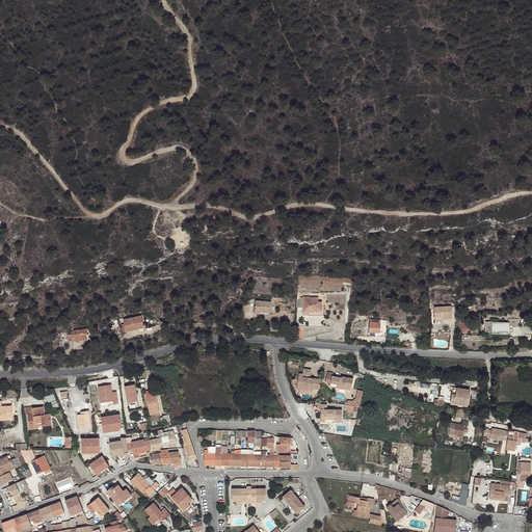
[(303,298),(303,307),(303,312),(309,312),(309,310),(322,310),(321,301),(318,301),(318,297),(310,297),(303,297),(303,298)]
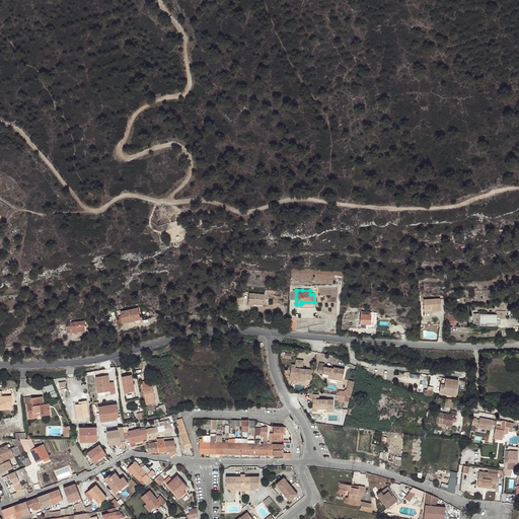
[(254,304),(264,304),(265,294),(249,293),(248,305),(253,305),(254,304)]
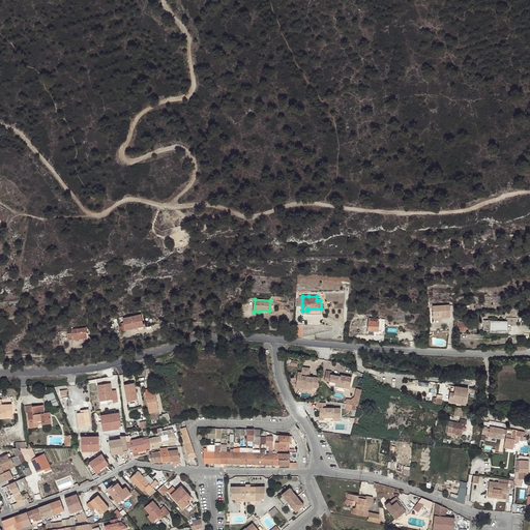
[(440,316),(441,316),(450,315),(449,305),(433,306),(433,316),(440,316)]
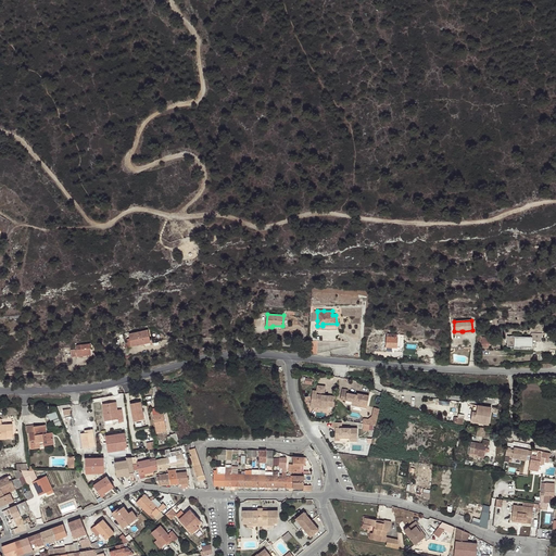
[(128,346),(144,343),(143,341),(150,340),(149,333),(147,335),(146,330),(129,335),(130,339),(126,340),(128,346)]
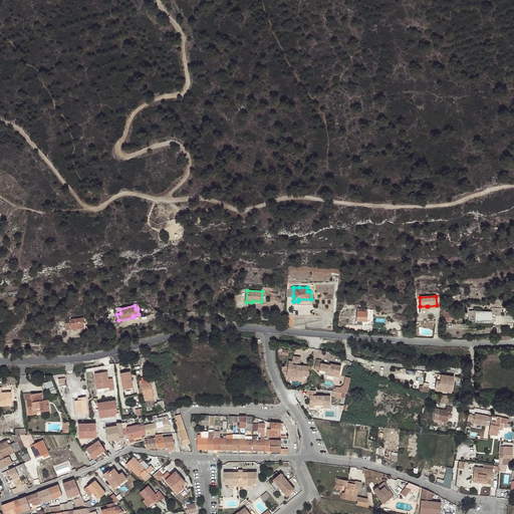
[(480,320),(482,320),(491,320),(492,314),(500,315),(500,308),(491,308),(491,310),(488,310),(488,311),(476,311),(475,321),(480,321),(480,320)]
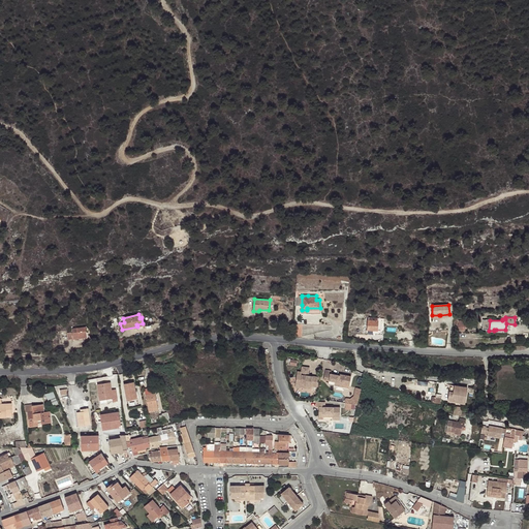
[(367,330),(378,331),(378,321),(378,320),(377,320),(377,318),(369,318),(369,319),(368,319),(367,324),(363,324),(363,332),(367,332),(367,330)]
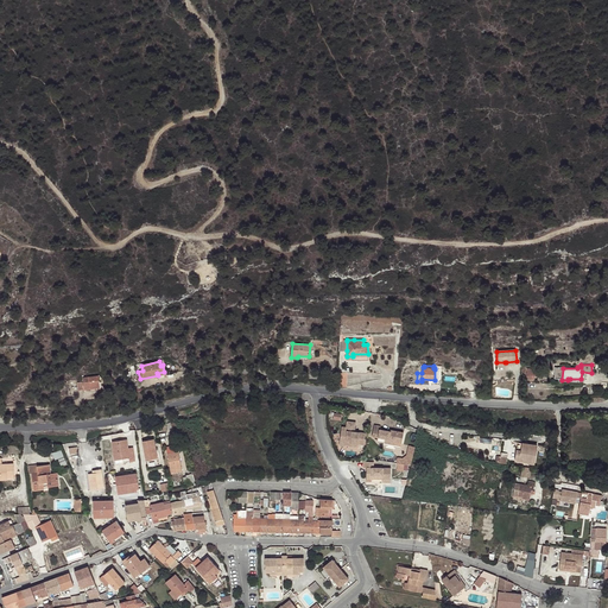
[(534,375),(539,377),(539,368),(527,368),(527,379),(534,379),(534,375)]
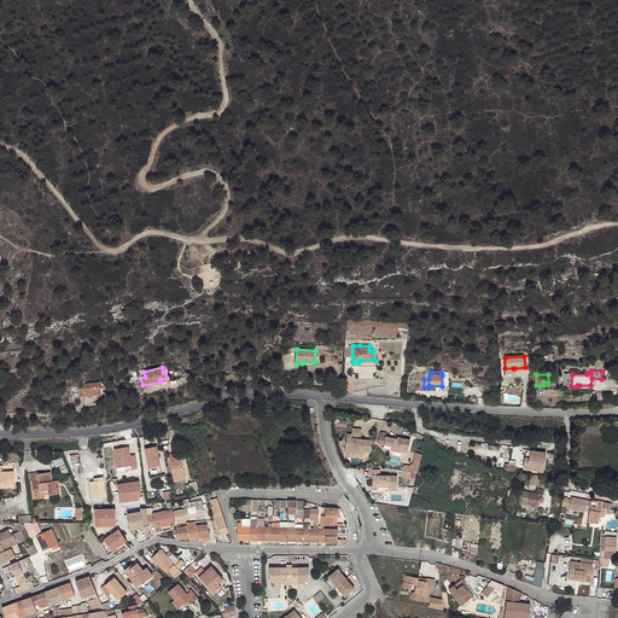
[(343,378),(342,391),(351,392),(353,378),(343,378)]
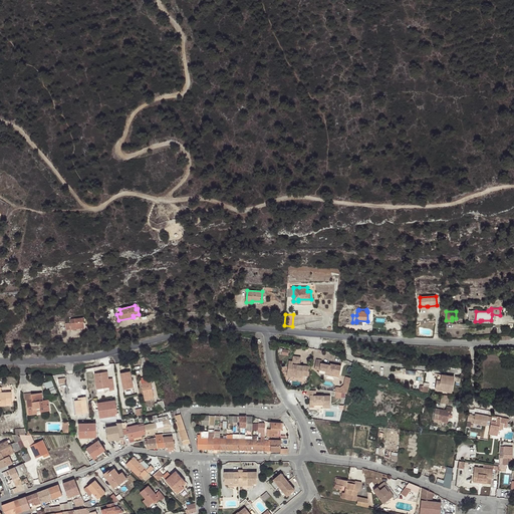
[(66,330),(82,327),(81,321),(83,321),(83,317),(70,319),(70,323),(65,323),(66,330)]
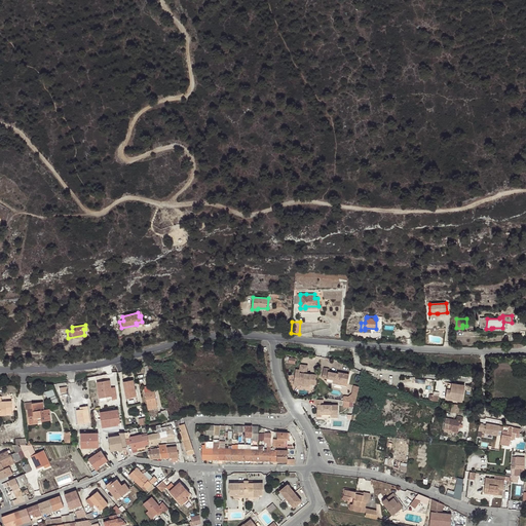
[(295,380),(299,381),(300,380),(304,380),(304,382),(310,382),(315,383),(316,373),(306,372),(305,372),(305,369),(307,369),(307,364),(300,364),(300,369),(299,372),(295,371),(295,380)]
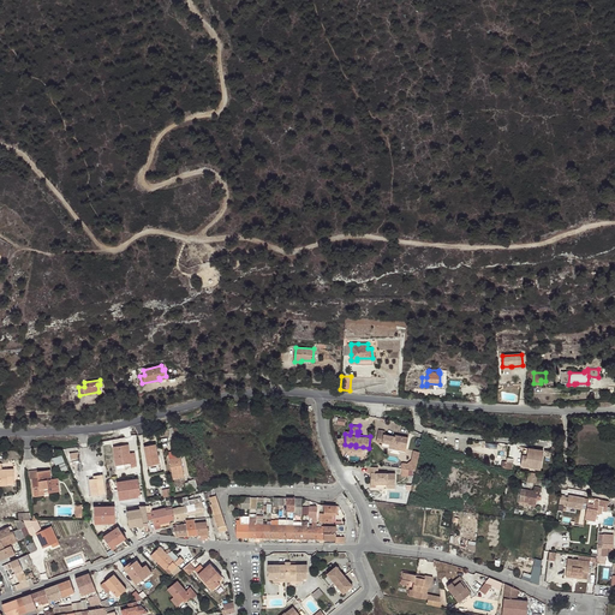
[(376,441),(382,442),(381,447),(388,448),(388,443),(393,445),(392,446),(405,448),(407,437),(394,435),(394,436),(383,434),(384,431),(378,430),(376,441)]
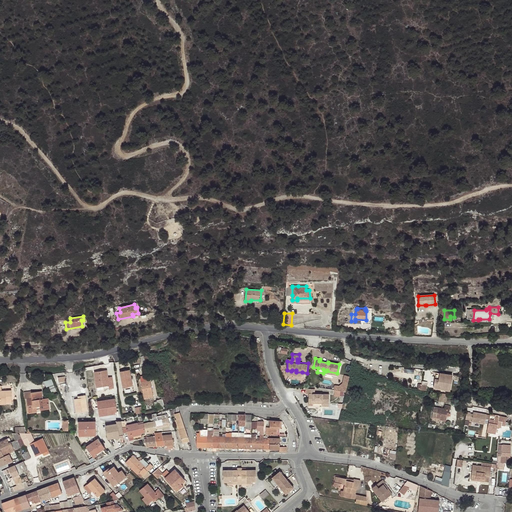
[(102,384),(103,386),(108,386),(109,389),(113,388),(112,377),(108,377),(107,370),(94,372),(96,385),(102,384)]
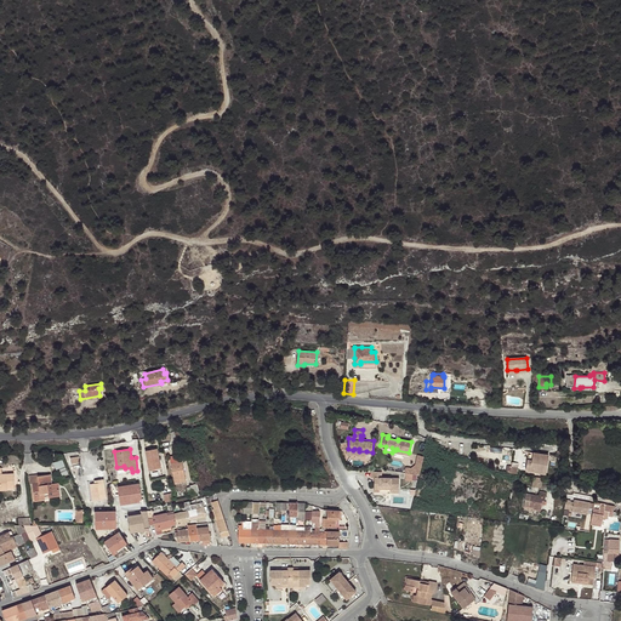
[(161,468),(157,449),(144,451),(149,471),(161,468)]
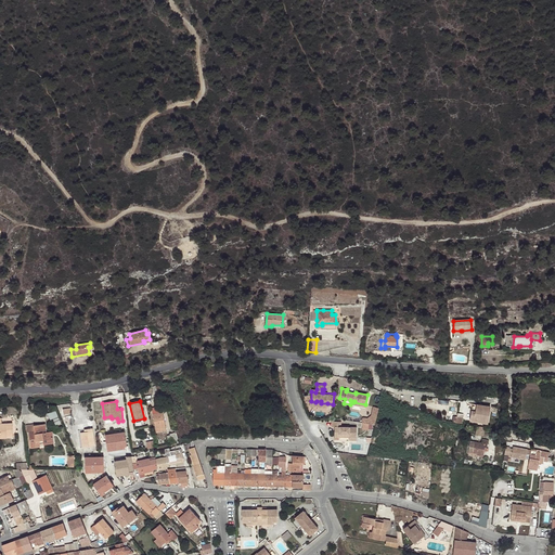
[(490,407),(476,404),(474,415),(470,414),(469,421),(487,424),(490,407)]
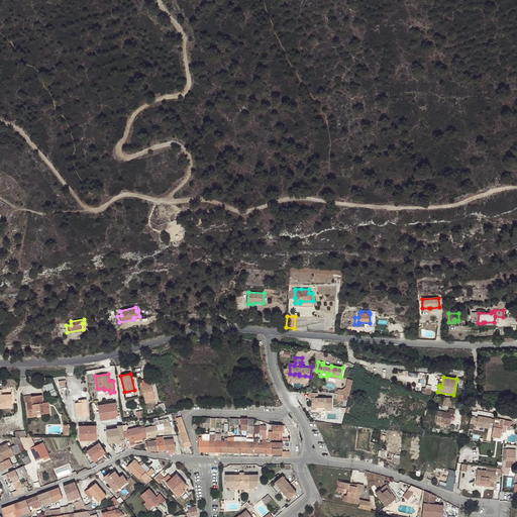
[(337,389),(337,394),(348,395),(352,380),(348,379),(347,383),(346,383),(345,387),(342,390),(337,389)]
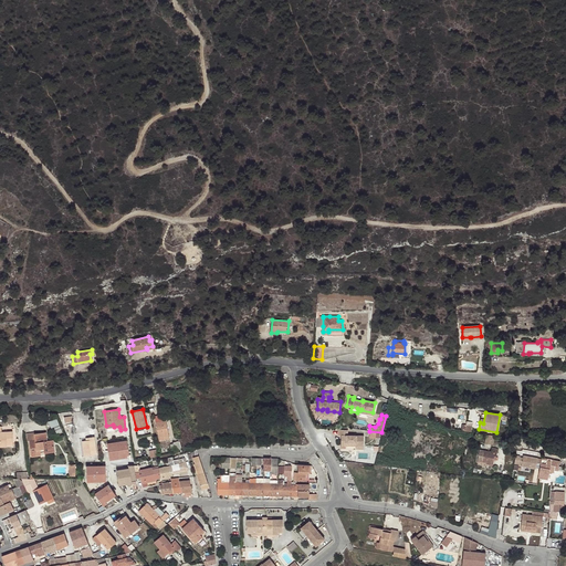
[(58,418),(49,421),(51,427),(60,425),(58,418)]
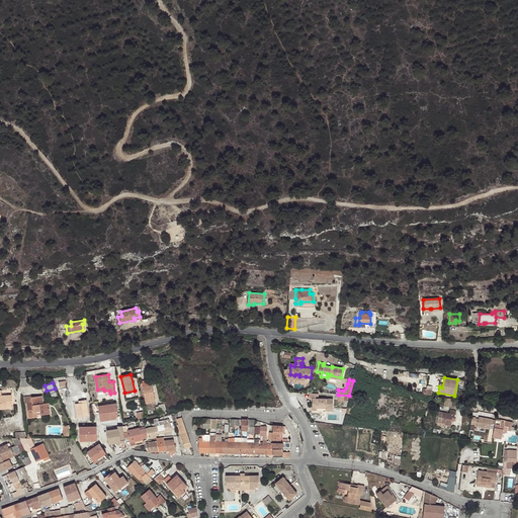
[(142,386),(145,400),(150,399),(150,402),(155,402),(152,384),(142,386)]
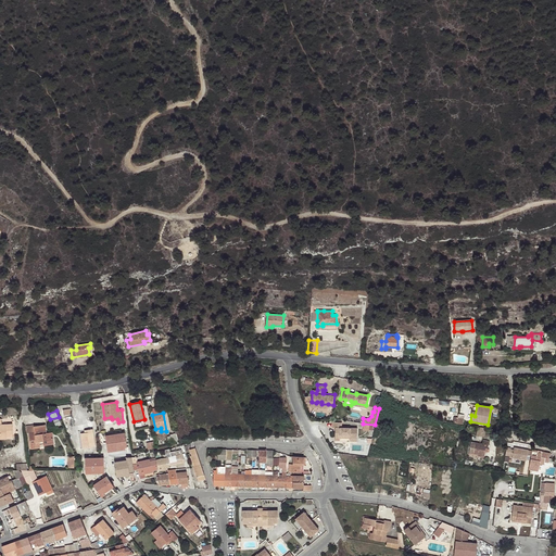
[(7,434),(12,434),(12,424),(2,425),(1,419),(0,419),(0,439),(7,439),(7,437),(7,434)]
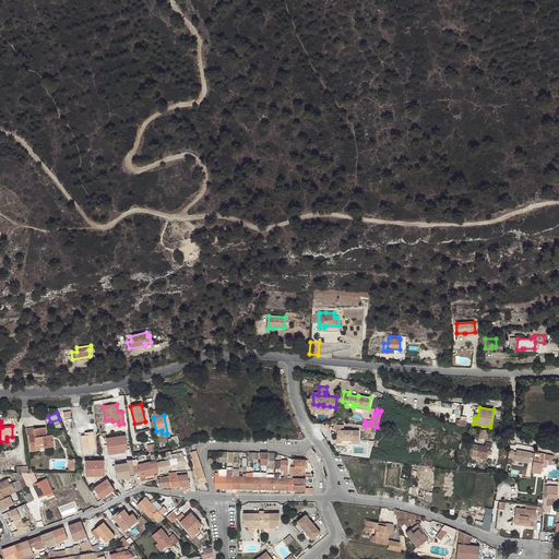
[(336,430),(335,440),(341,440),(341,437),(351,437),(351,440),(358,440),(358,430),(342,429),(343,424),(333,424),(333,430),(336,430)]
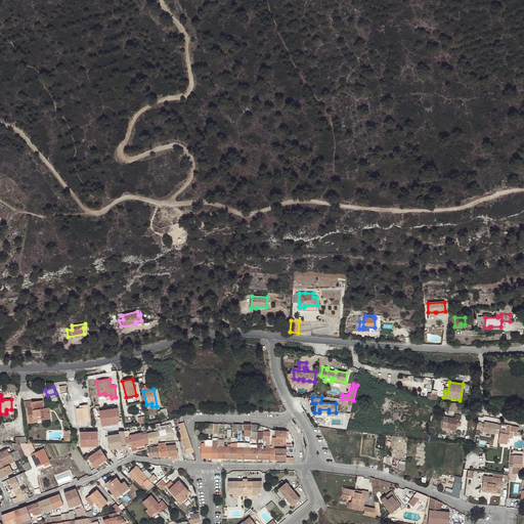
[(47,412),(47,407),(43,408),(42,400),(32,401),(32,407),(27,407),(29,423),(38,422),(37,417),(40,416),(41,420),(50,419),(49,412),(47,412)]
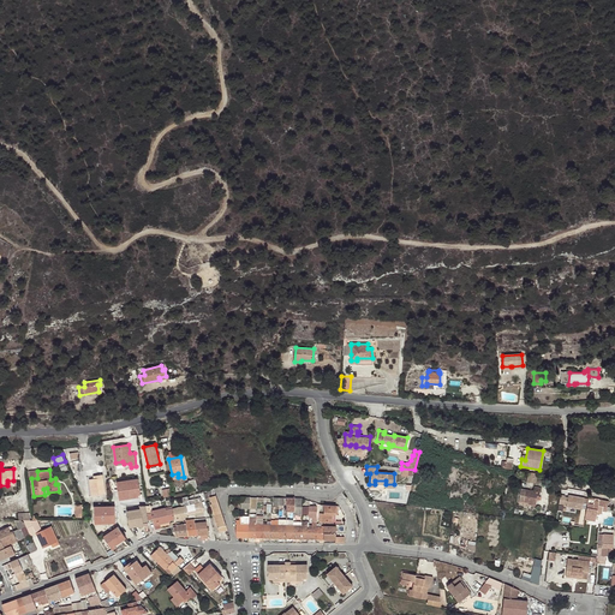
[(102,475),(96,476),(96,478),(94,478),(89,479),(91,496),(105,494),(102,475)]
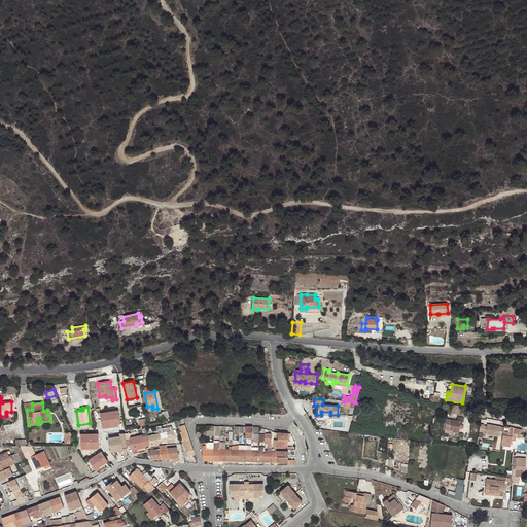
[(101,426),(118,424),(120,423),(118,410),(99,413),(101,426)]
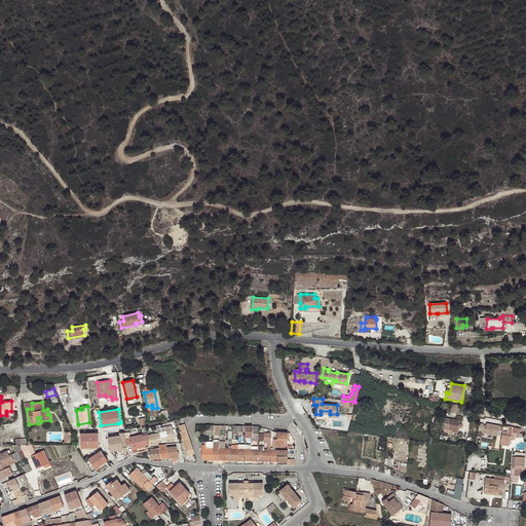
[(168,417),(166,410),(161,411),(161,412),(158,413),(159,418),(160,420),(168,417)]
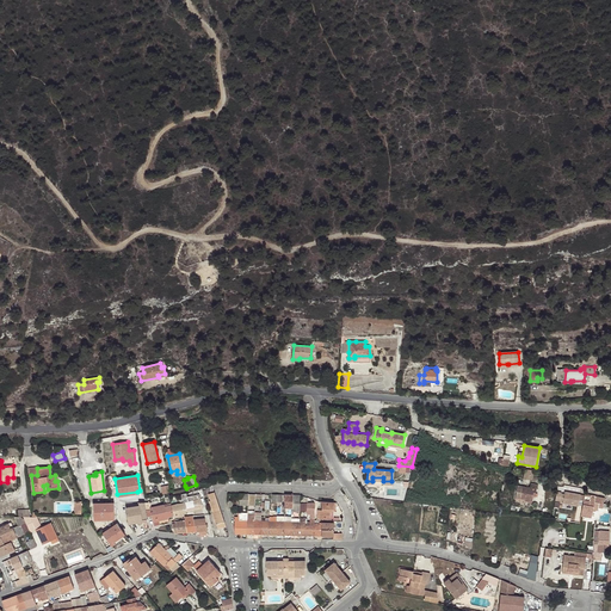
[(532,494),(535,495),(537,485),(530,483),(530,488),(522,487),(520,499),(524,500),(531,501),(532,501),(532,497),(532,494)]
